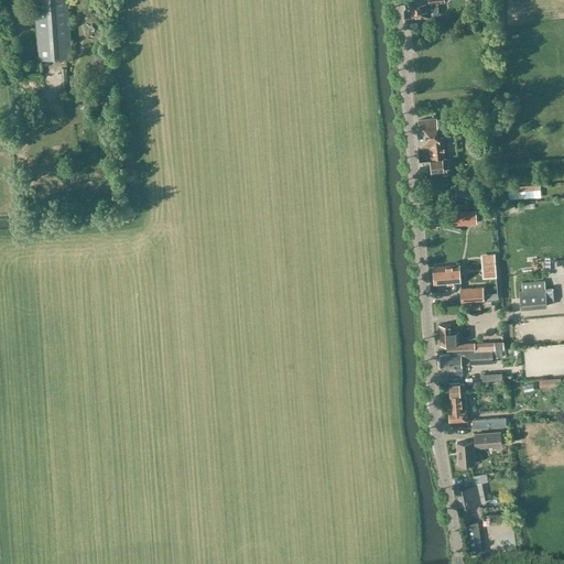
[(35,0),(40,60),(72,57),(72,51),(71,51),(66,0),(35,0)]
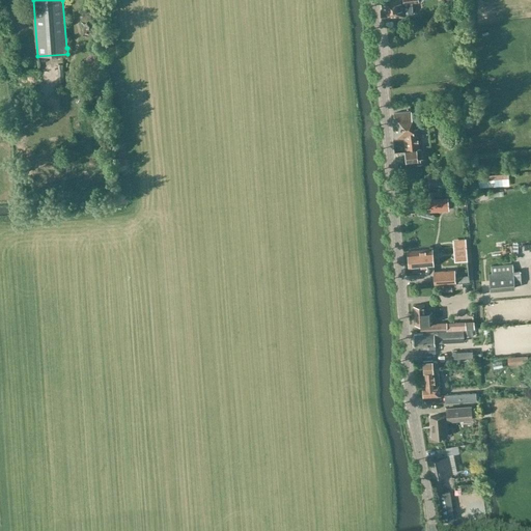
[(412,2),(419,1),(419,0),(381,0),(383,10),(381,10),(382,19),(406,17),(406,16),(409,15),(410,15),(412,12),(412,10),(413,9),(412,2)]
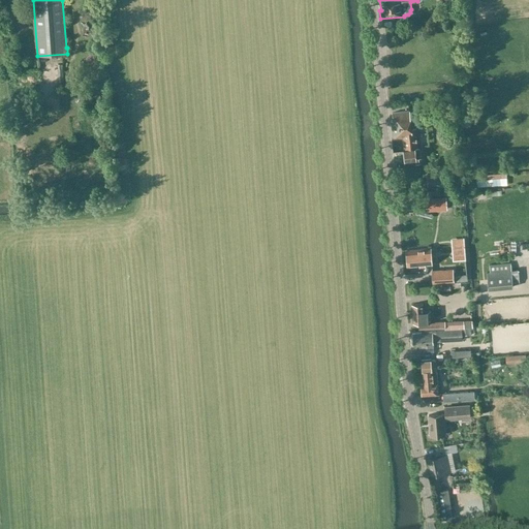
[(484,101),(484,112),(493,111),(492,101),(484,101)]
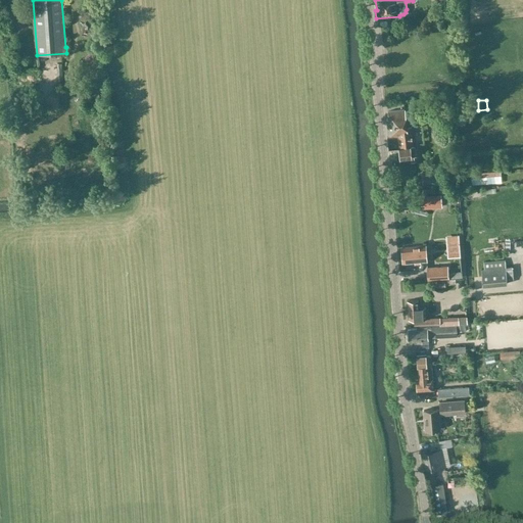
[(406,109),(388,111),(389,120),(387,120),(389,137),(398,137),(400,158),(411,157),(411,162),(415,162),(413,146),(414,146),(412,127),(408,127),(406,109)]
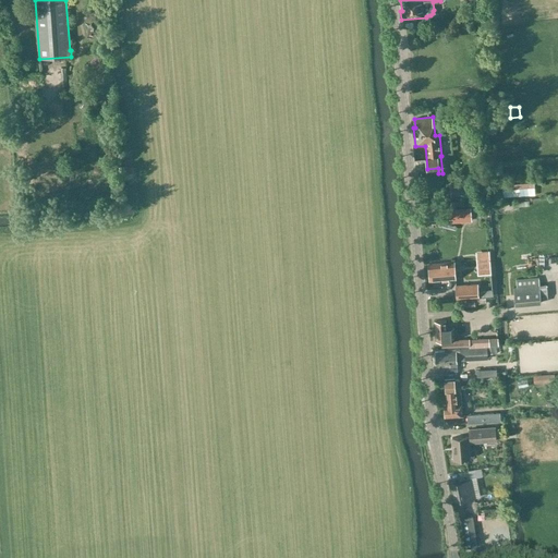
[(474,195),(472,182),(450,184),(451,197),(474,195)]
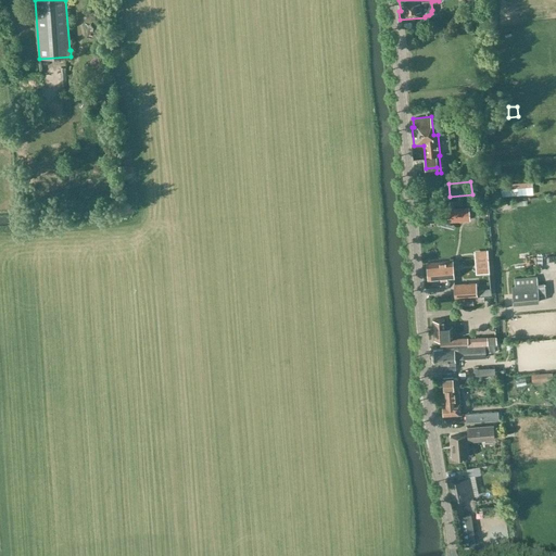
[(501,184),(502,190),(502,197),(533,194),(532,182),(501,184)]
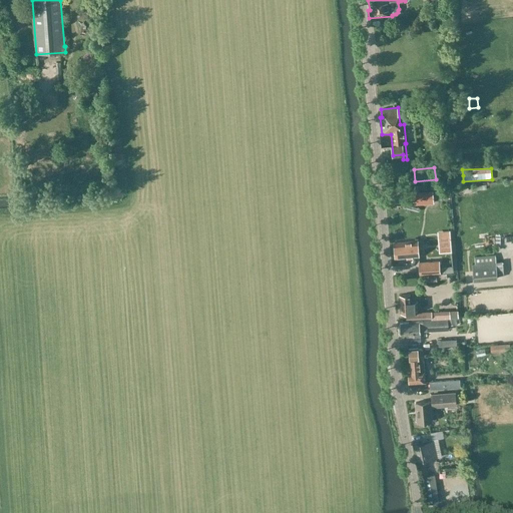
[(415,203),(434,202),(433,189),(414,191),(415,203)]
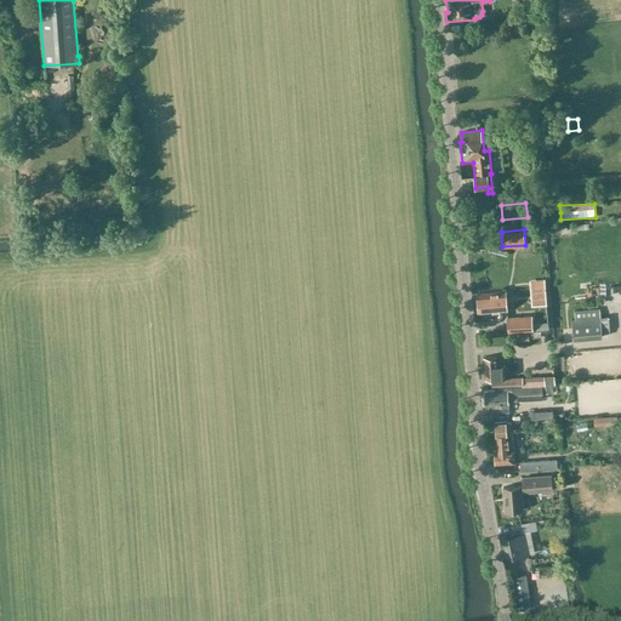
[(531,290),(546,289),(545,279),(530,280),(531,290)]
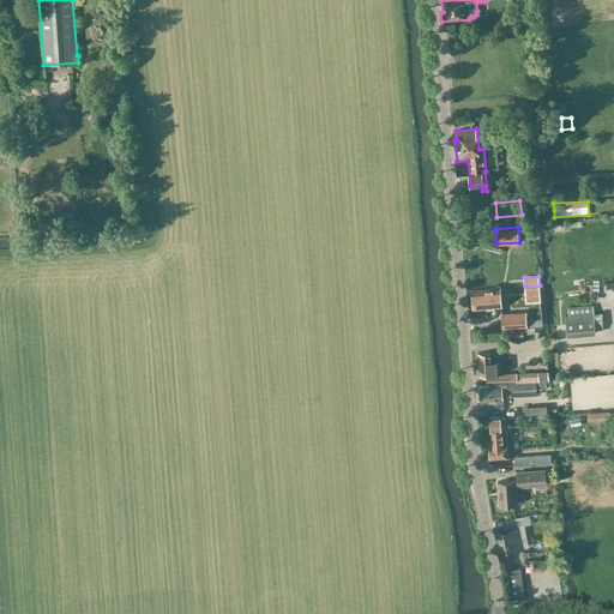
[(607,280),(596,280),(597,290),(608,290),(607,280)]
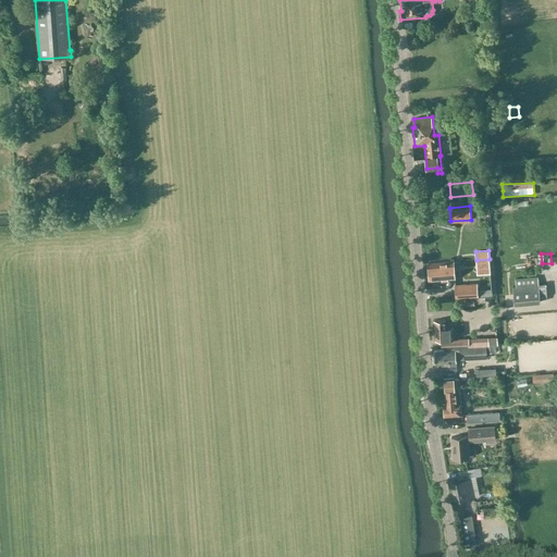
[(518,258),(519,265),(531,263),(530,256),(518,258)]
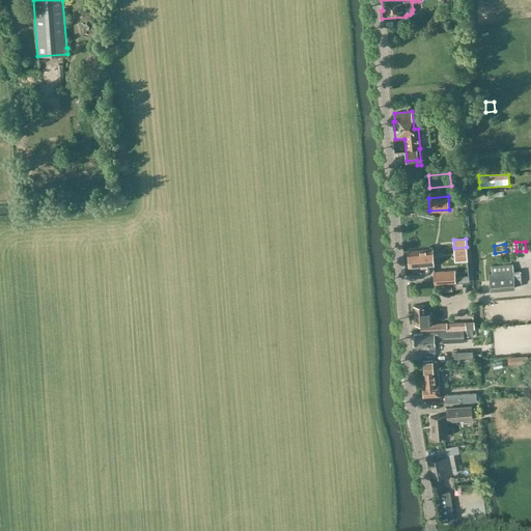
[(432,249),(430,249),(406,251),(408,268),(435,266),(434,264),(436,263),(438,261),(437,257),(436,255),(435,250),(432,249)]
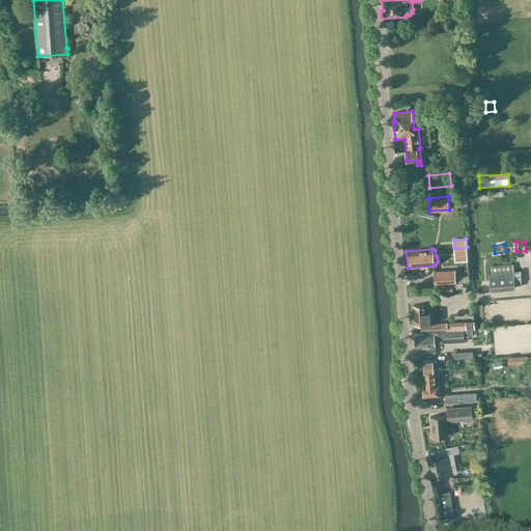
[(513,263),(492,266),(492,273),(488,273),(491,290),(515,288),(514,284),(522,283),(521,271),(513,272),(513,263)]
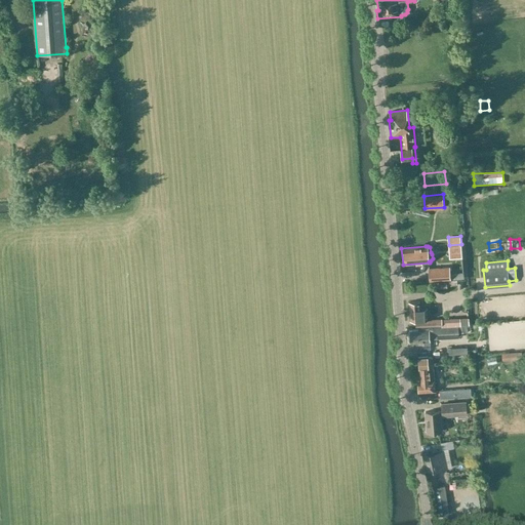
[(465,279),(463,272),(450,273),(450,267),(430,269),(431,281),(451,280),(465,279)]
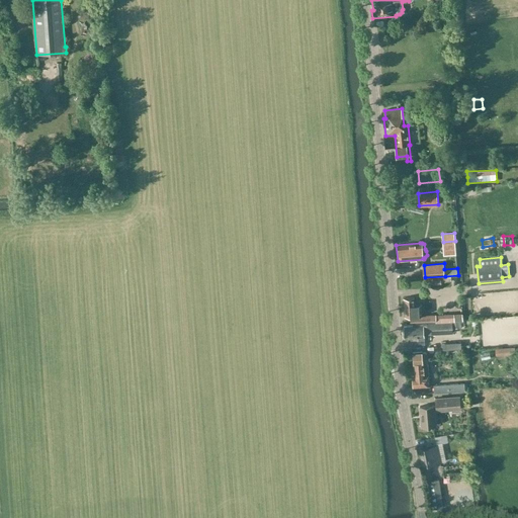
[(463,320),(462,314),(454,315),(454,314),(436,315),(423,316),(422,304),(415,305),(415,297),(404,298),(406,317),(411,317),(411,323),(463,320)]
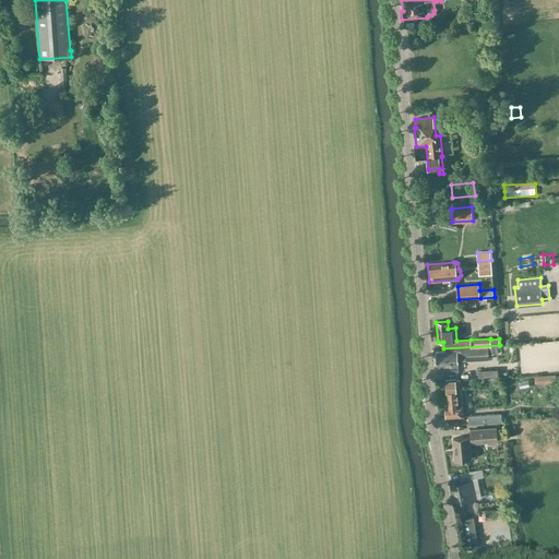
[(463,361),(489,359),(488,346),(462,348),(463,361)]
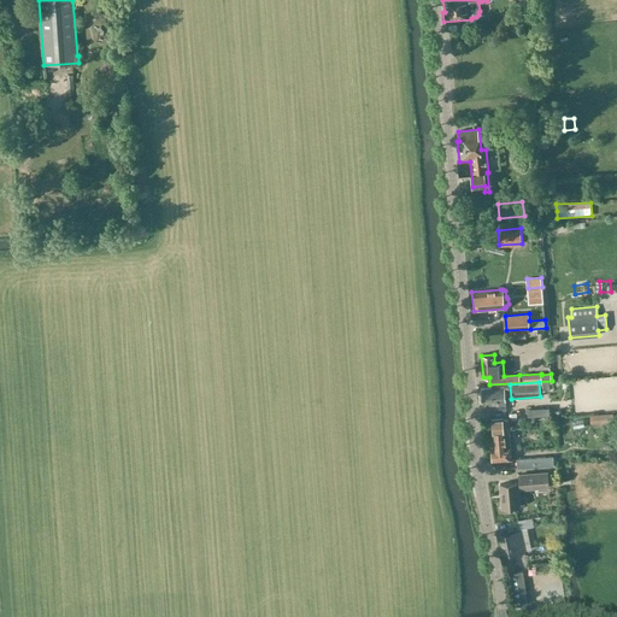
[(492,386),(492,388),(481,389),(482,403),(483,403),(485,411),(506,410),(505,392),(509,392),(509,385),(492,386)]
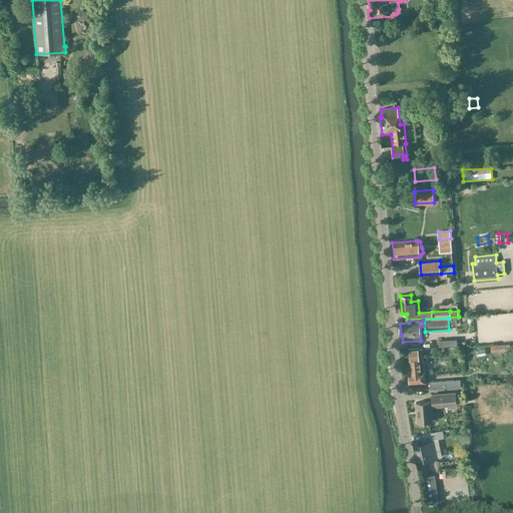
[(410,383),(426,382),(423,349),(418,350),(417,348),(408,349),(409,360),(411,374),(409,374),(410,383)]
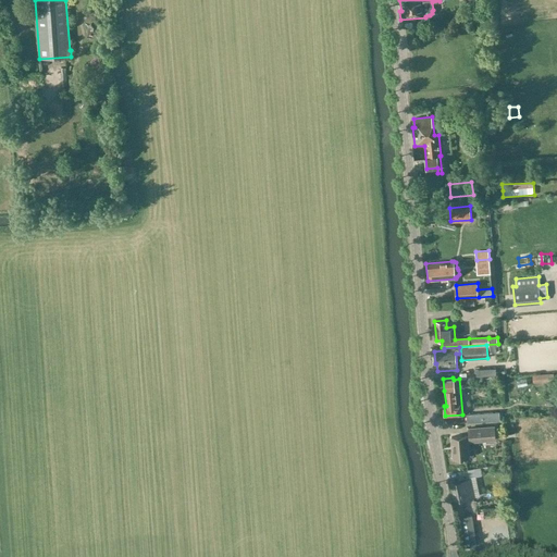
[(499,412),(467,415),(468,422),(500,420),(499,412)]
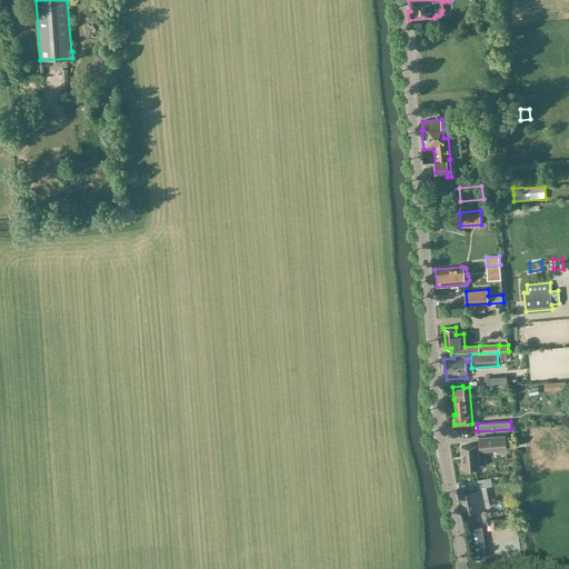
[(461,447),(463,469),(479,467),(478,451),(507,449),(506,436),(479,438),(479,445),(461,447)]
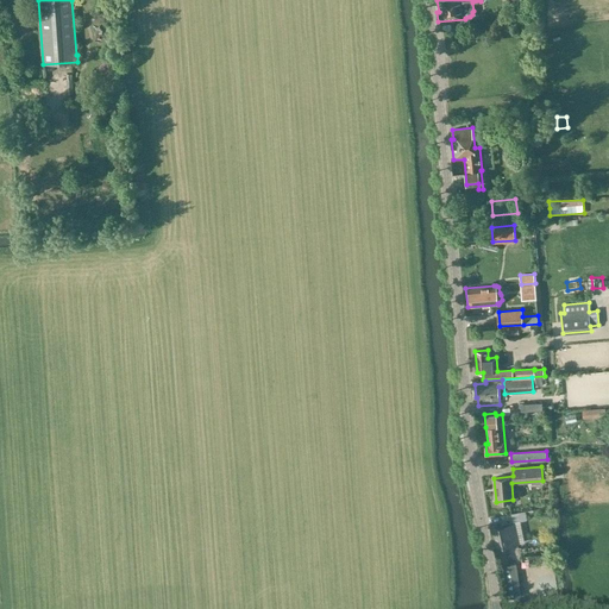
[(520,521),(514,522),(493,527),(496,547),(497,547),(501,565),(504,564),(510,595),(522,592),(516,562),(508,563),(504,546),(525,542),(520,521)]
